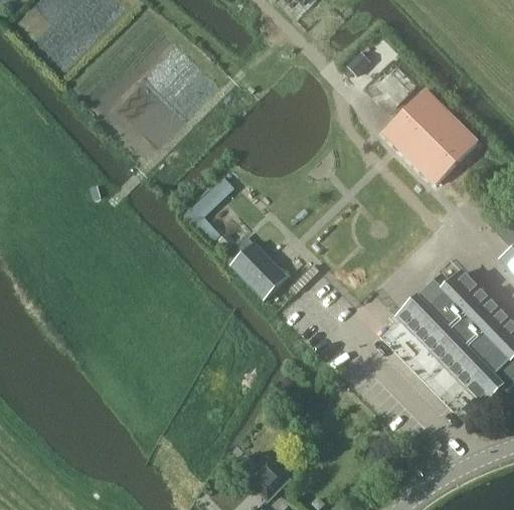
[(382,132),(436,184),(479,140),(426,88),(382,132)]
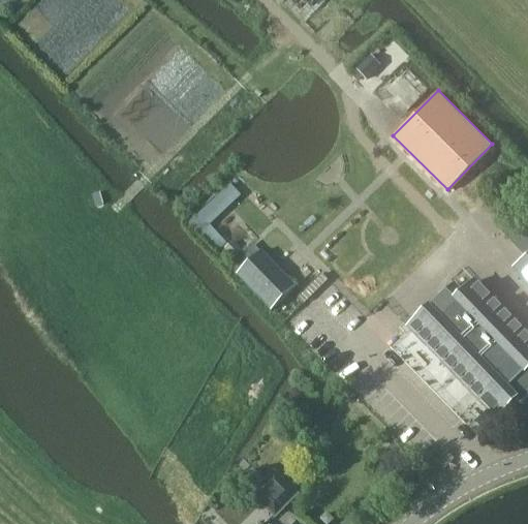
[(219,245),(229,236),(213,218),(245,189),(231,175),(189,213),(219,245)]
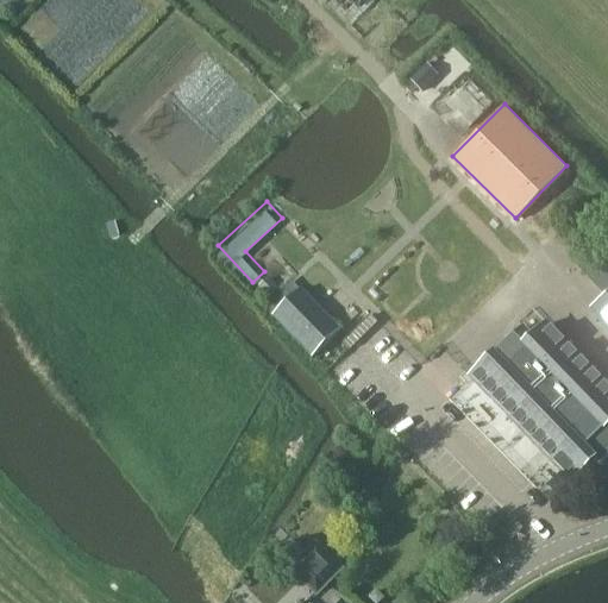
[(312,353),(339,326),(299,286),(271,312),(312,353)]
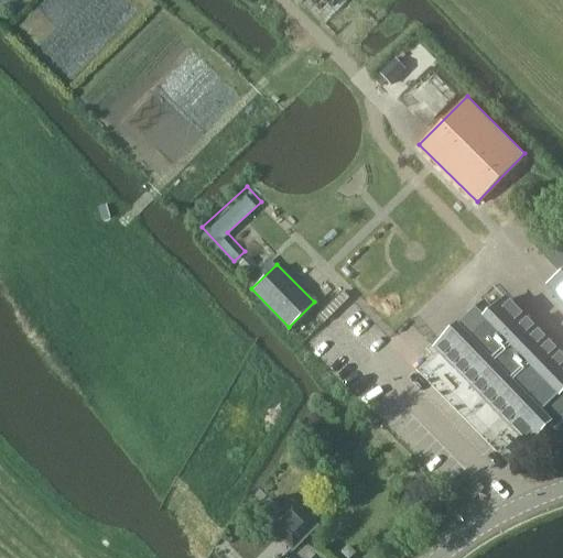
[(562,271),(549,283),(562,301),(562,271)]
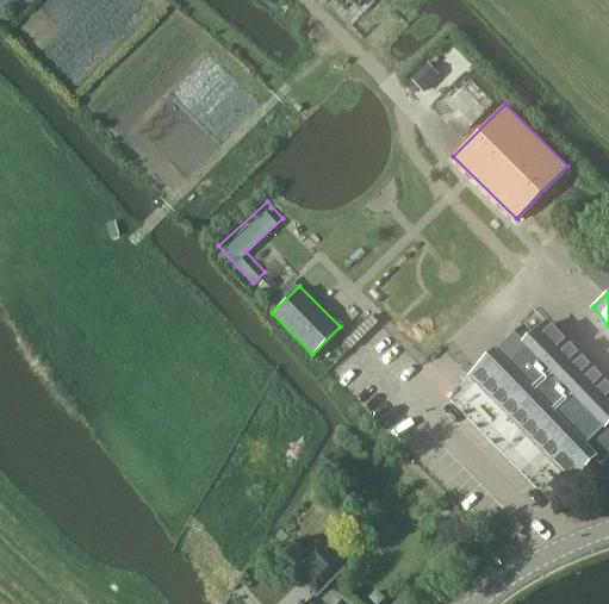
[(608,384),(546,321),(523,342),(526,344),(507,363),(493,350),(471,373),(572,478),(594,456),(600,462),(608,452),(608,384)]
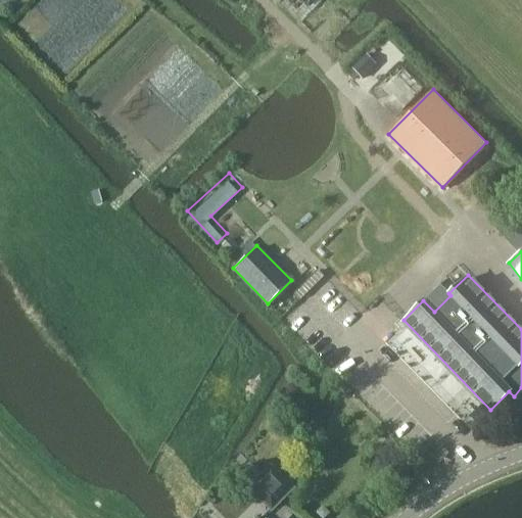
[(432,452),(440,459),(448,451),(440,442),(432,452)]
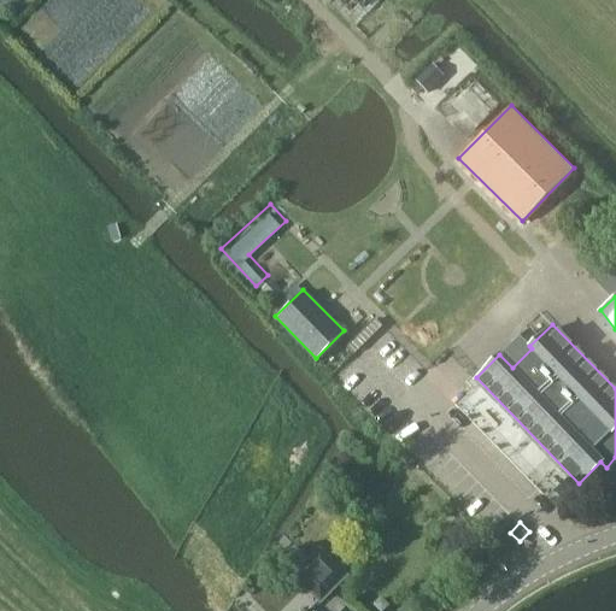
[(320,550),(295,574),(320,597),(344,573),(320,550)]
